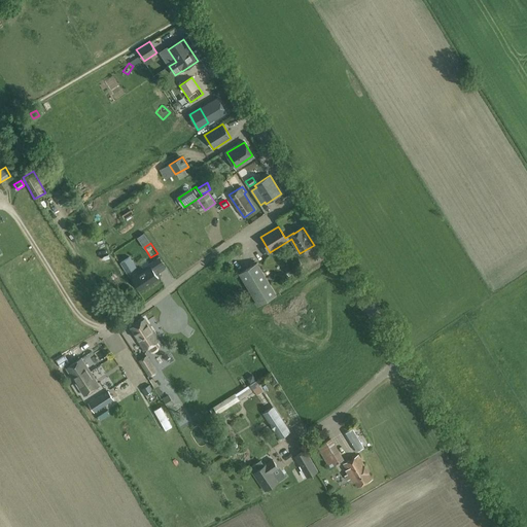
[(118,259),(128,274),(136,268),(128,254),(118,259)]
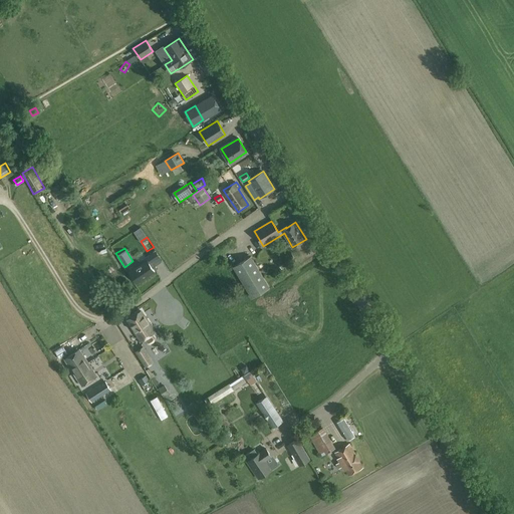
[(290,253),(283,258),(287,265),(294,260),(290,253)]
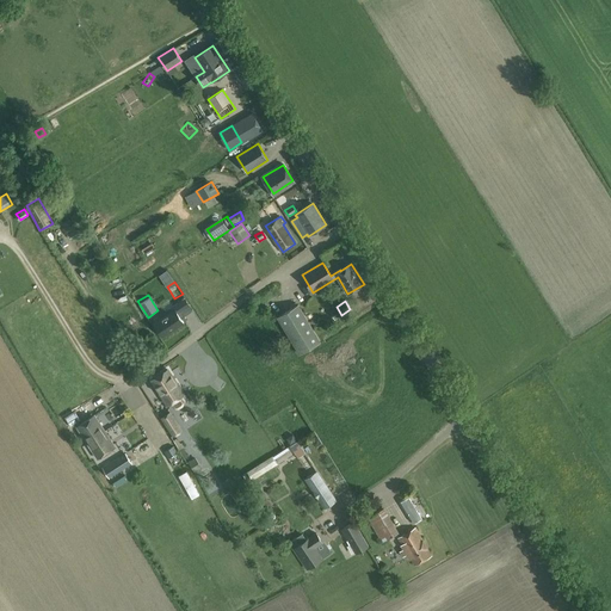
[(158,315),(160,319),(154,323),(164,337),(184,322),(178,314),(183,312),(178,303),(158,315)]
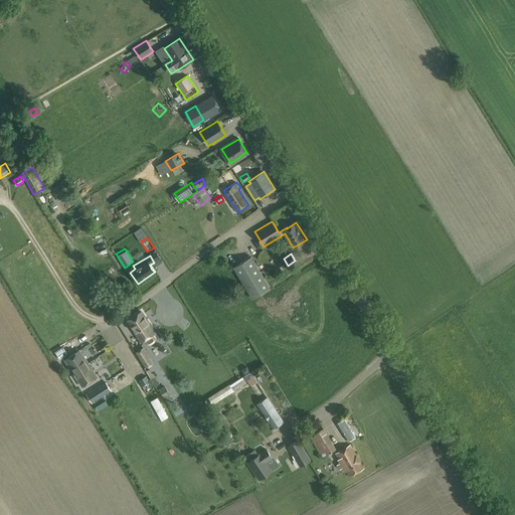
[(271,288),(251,256),(233,267),(252,299),(271,288)]
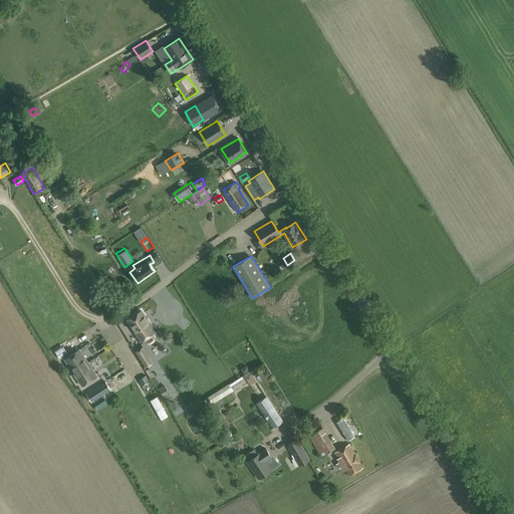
[(142,340),(144,339),(147,343),(148,344),(149,344),(151,344),(152,343),(153,343),(154,342),(155,341),(155,340),(156,339),(156,338),(156,337),(153,333),(155,332),(141,311),(127,319),(142,340)]
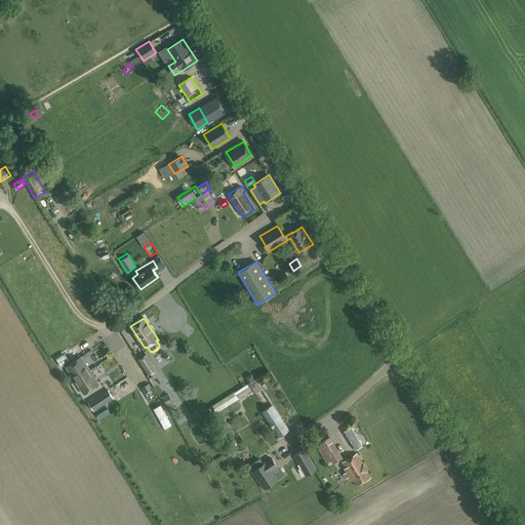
[(157,369),(147,354),(138,359),(148,375),(157,369)]
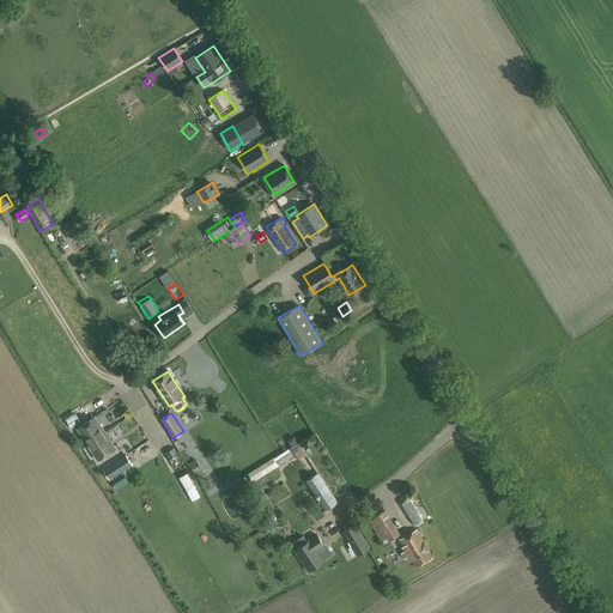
[(73,414),(66,419),(72,429),(79,423),(73,414)]
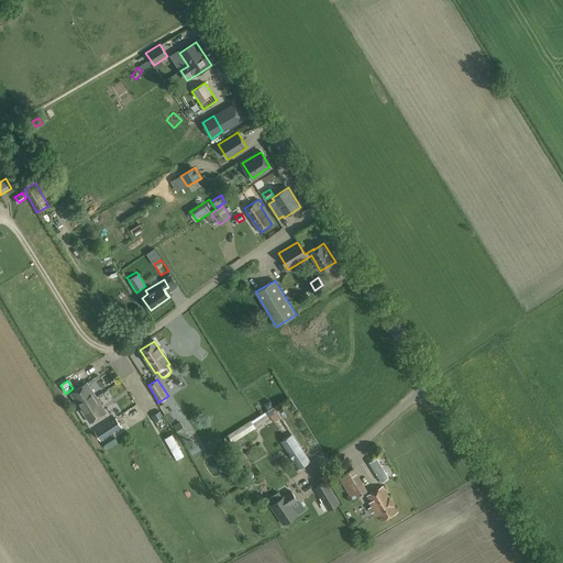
[(106,412),(99,401),(87,383),(72,394),(90,422),(106,412)]
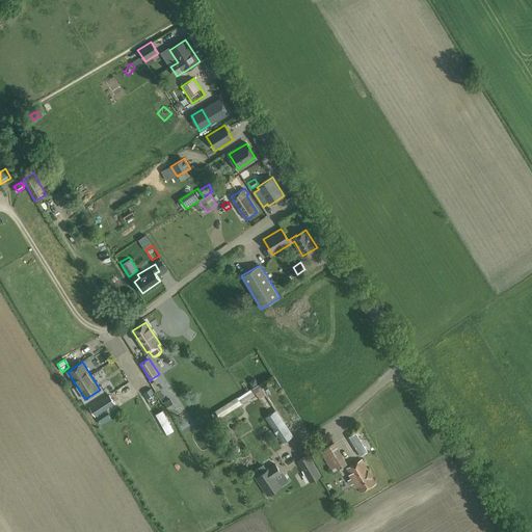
[(154,381),(152,383),(160,399),(165,397),(159,386),(157,387),(154,381)]
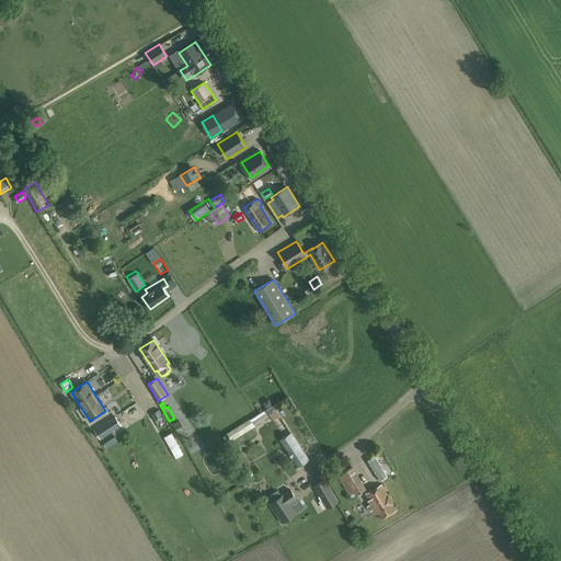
[(266,410),(285,436),(279,439),(298,467),(309,460),(273,405),(266,410)]
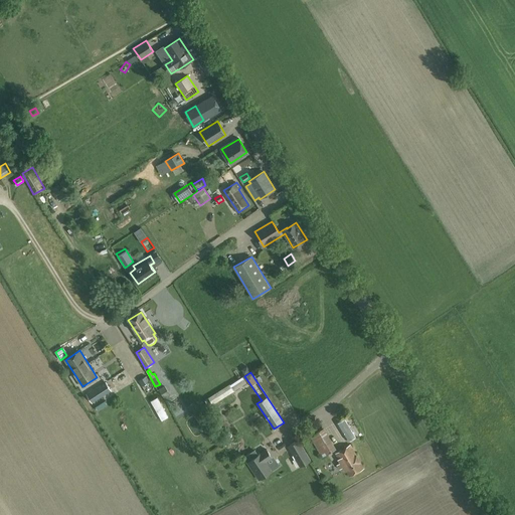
[(149,395),(154,393),(144,373),(139,376),(149,395)]
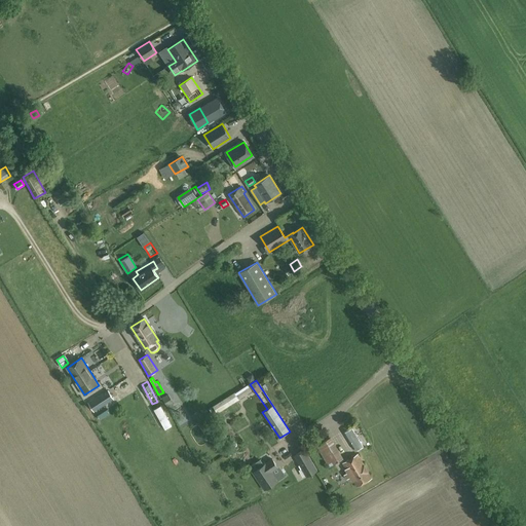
[(108,390),(88,403),(94,412),(114,400),(108,390)]
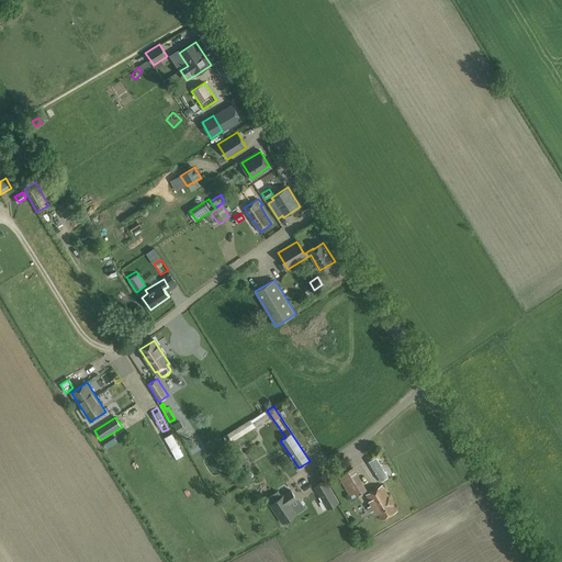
[(251,419),(227,434),(232,441),(256,427),(251,419)]
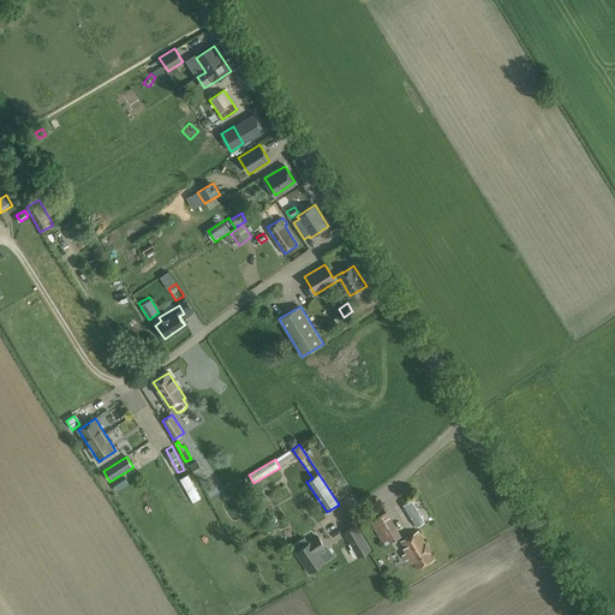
[(196,476),(203,471),(197,461),(189,465),(196,476)]
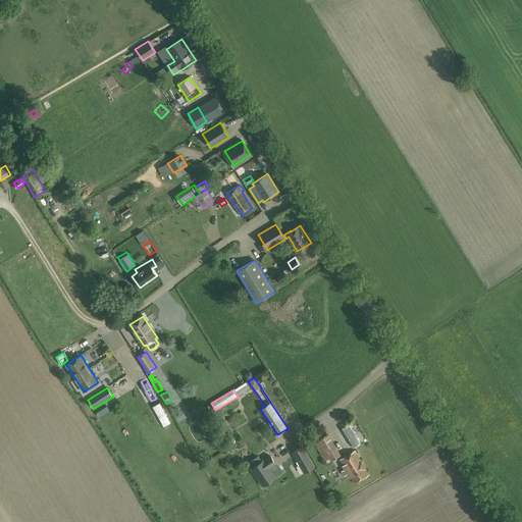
[(192,413),(184,417),(192,431),(190,431),(197,444),(207,437),(192,413)]
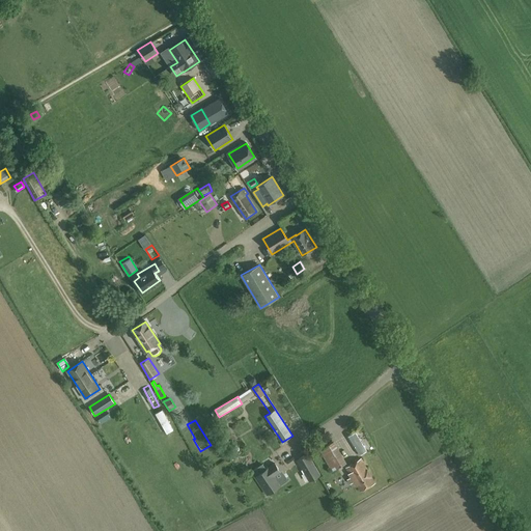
[(177,431),(170,437),(173,442),(180,438),(177,431)]
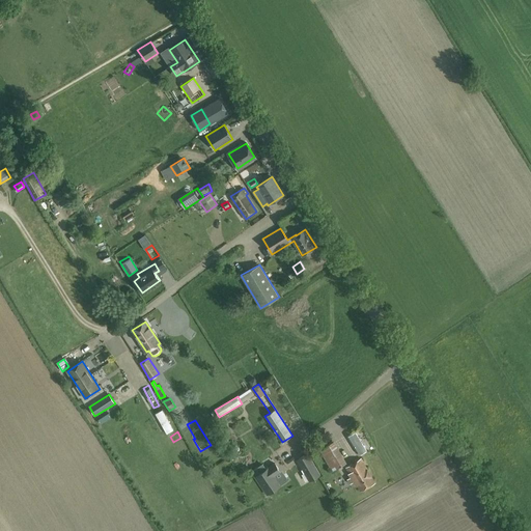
[(346,437),(358,456),(365,453),(354,432),(346,437)]
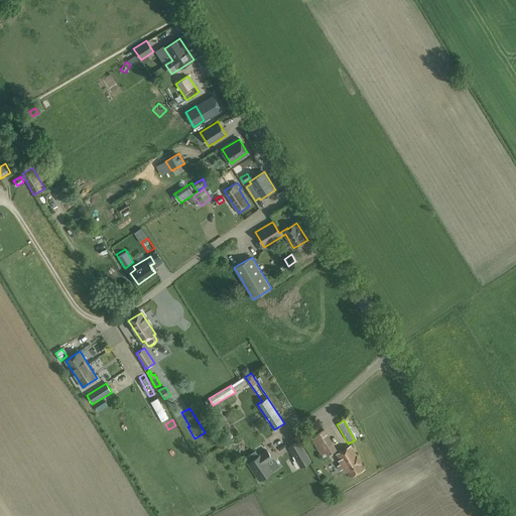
[(324,458),(337,450),(325,429),(311,437),(324,458)]
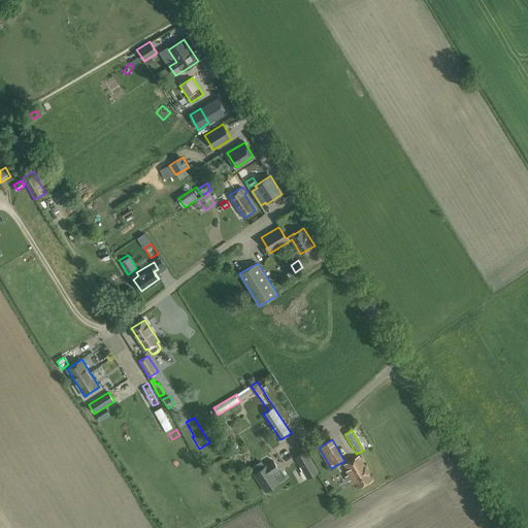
[(297,457),(297,459),(307,479),(319,472),(306,452),(297,457)]
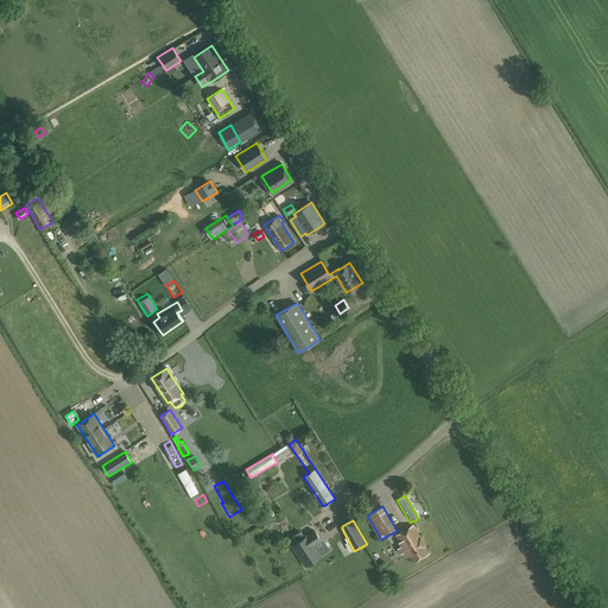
[(290,538),(295,544),(292,545),(306,567),(323,555),(317,548),(323,543),(311,525),(290,538)]
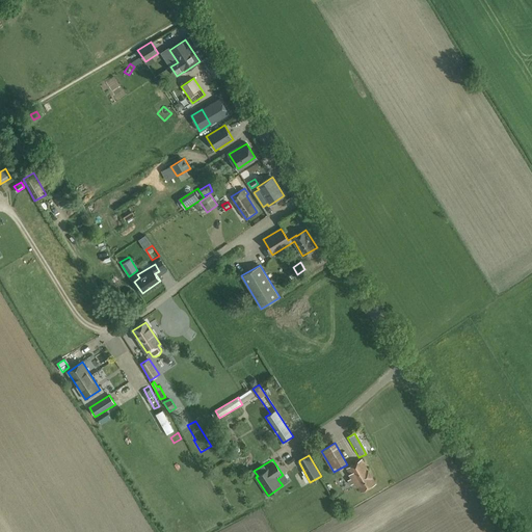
[(347,469),(357,486),(361,493),(376,483),(362,459),(347,469)]
